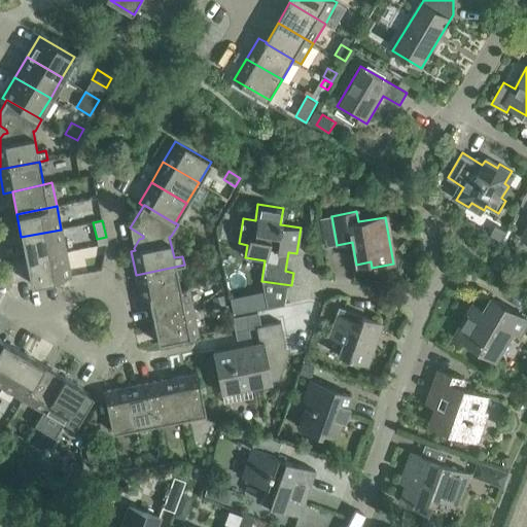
[(26,260),(66,252),(61,230),(21,237),(26,260)]
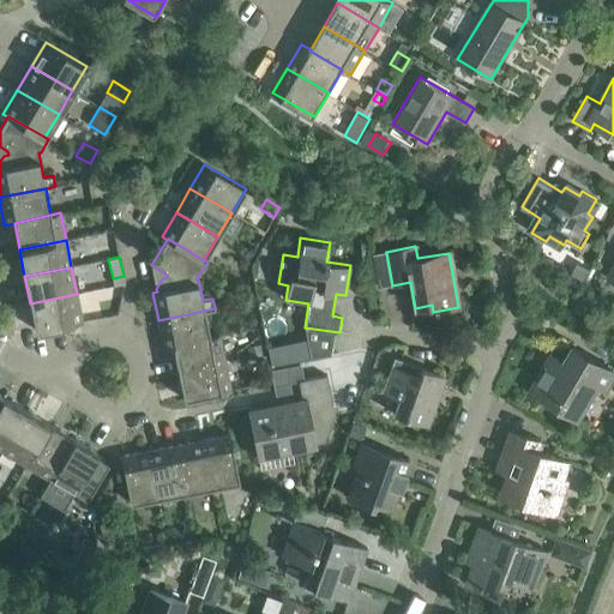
[(36,331),(83,321),(77,294),(30,304),(36,331)]
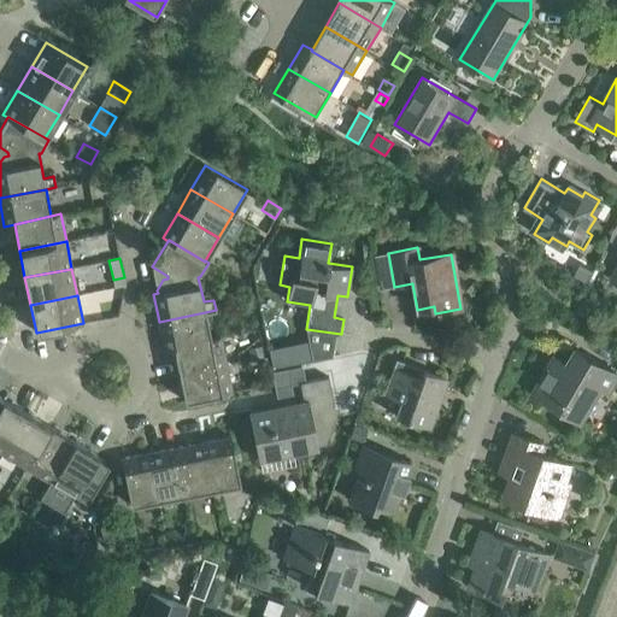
[(211,340),(211,339),(205,312),(159,322),(164,350),(174,347),(211,340)]
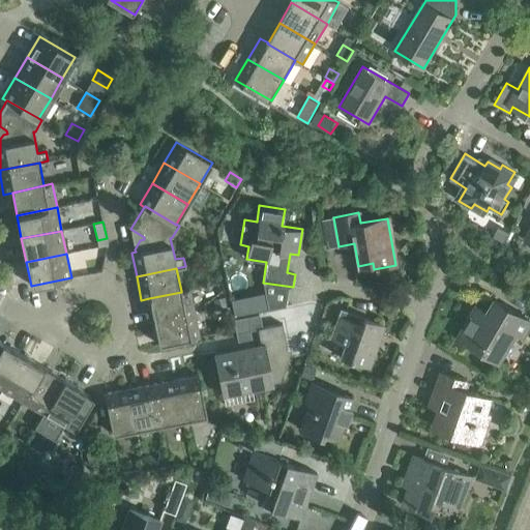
[(189,289),(181,291),(181,292),(149,298),(154,321),(195,313),(189,289)]
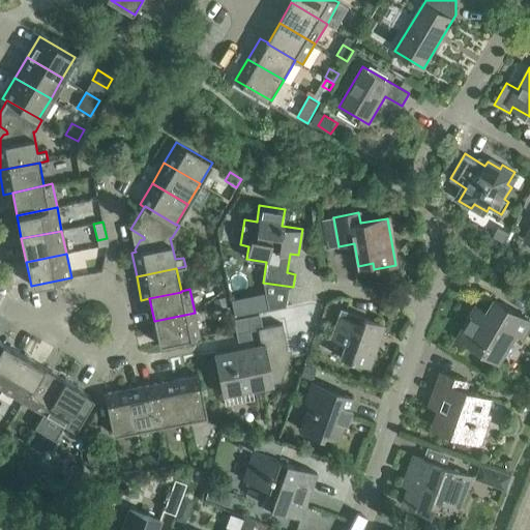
[(254,296),(237,299),(239,313),(256,311),(254,296)]
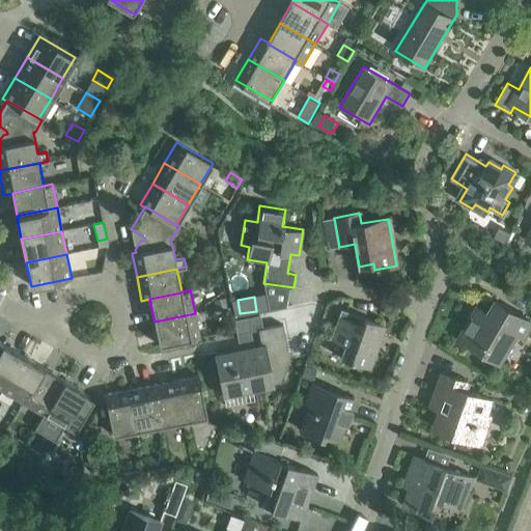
[(225,298),(214,300),(216,309),(227,306),(225,298)]
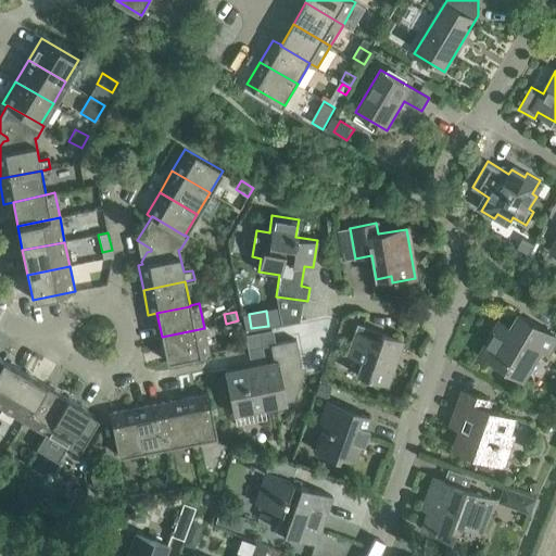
[(481,353),(525,378),(542,348),(550,352),(555,341),(555,336),(519,314),(512,328),(500,321),(481,353)]
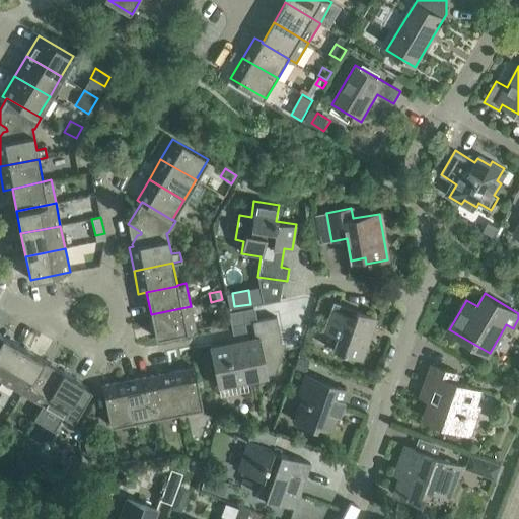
[(155,338),(195,329),(191,306),(151,314),(155,338)]
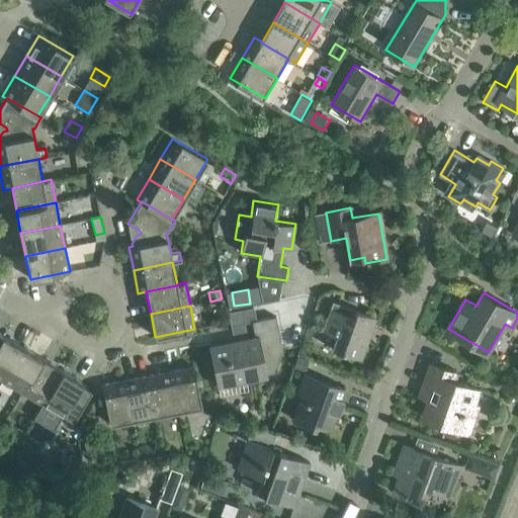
[(242,309),(229,312),(233,334),(247,331),(245,323),(242,309)]
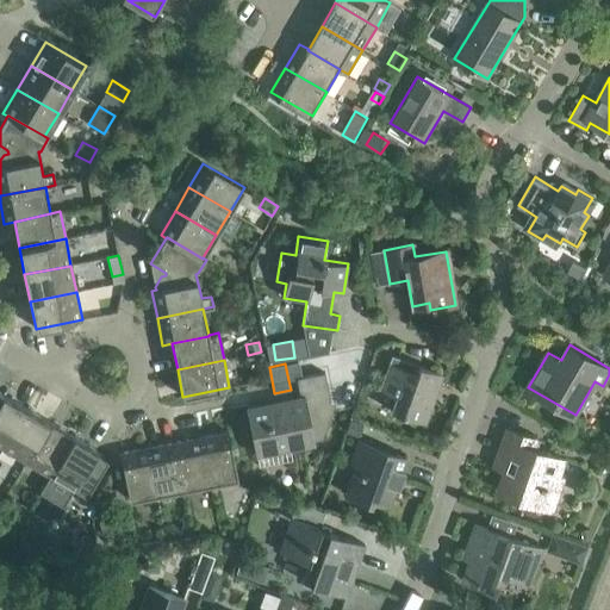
[(391,411),(424,423),(442,374),(419,366),(417,373),(391,363),(380,390),(397,396),(391,411)]
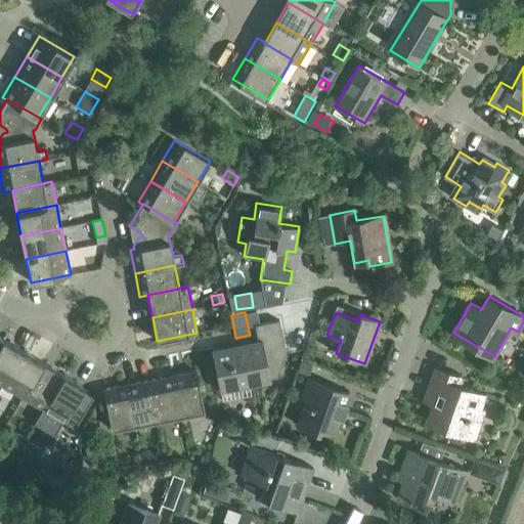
[(212,350),(220,391),(269,381),(268,379),(277,377),(285,356),(281,355),(279,346),(284,346),(278,319),(255,324),(257,337),(258,337),(259,341),(212,350)]
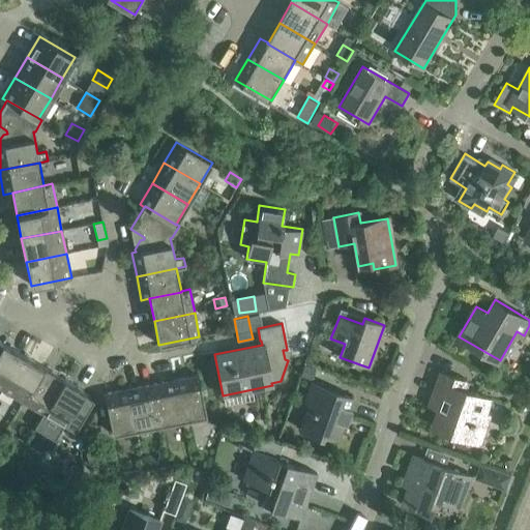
[(0,388),(2,389),(23,354),(2,343),(0,346),(0,388)]
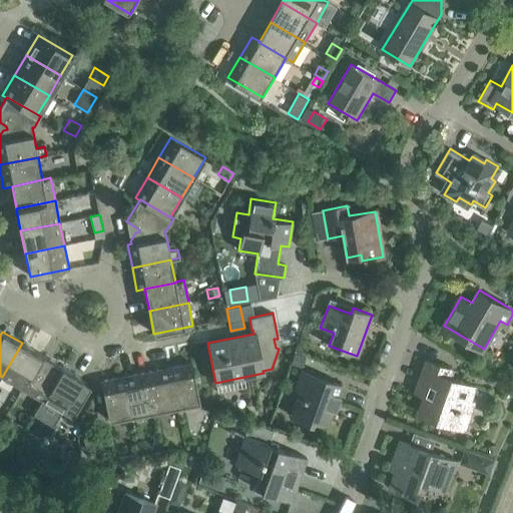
[(21,389),(42,355),(22,343),(2,377),(21,389)]
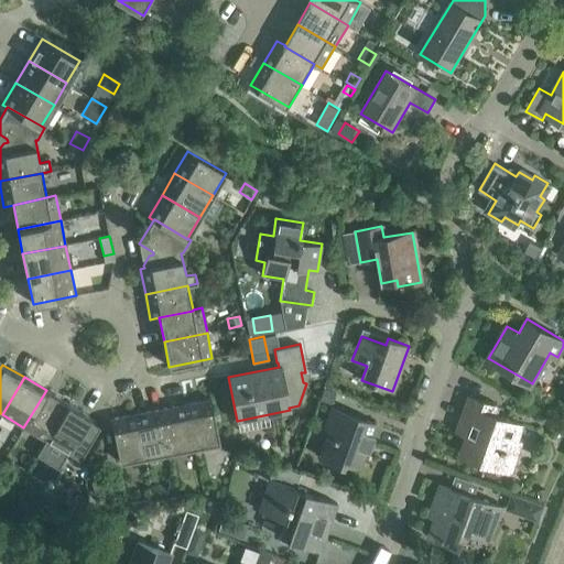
[(337,392),(324,387),(318,399),(333,404),(337,392)]
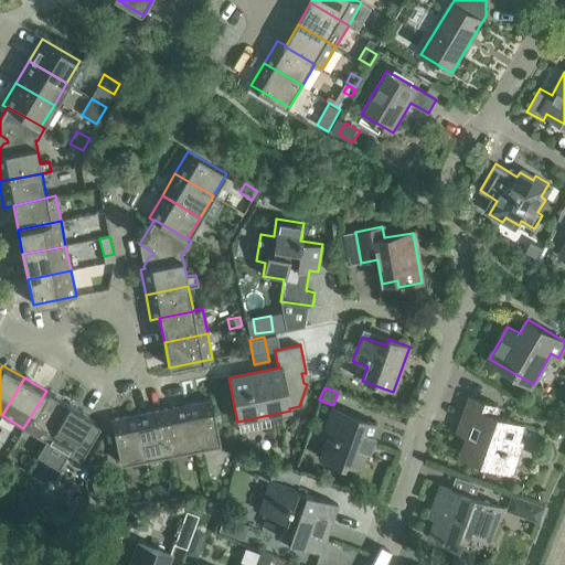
[(45,441),(67,403),(46,391),(23,428),(45,441)]
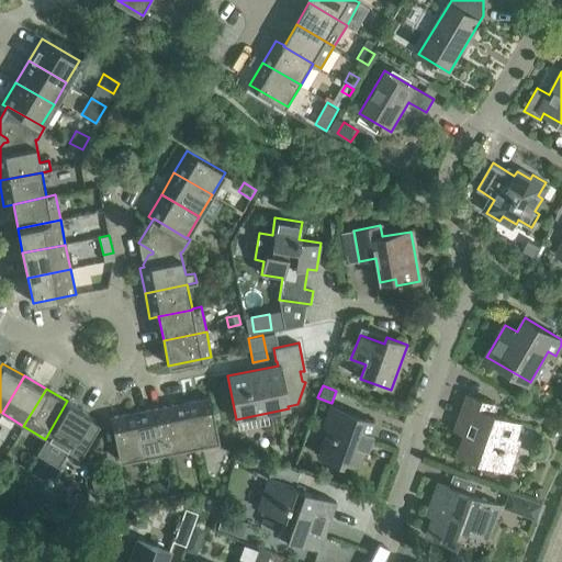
[(469,395),(460,419),(470,424),(459,452),(509,471),(516,450),(513,449),(521,424),(491,413),(493,404),(469,395)]
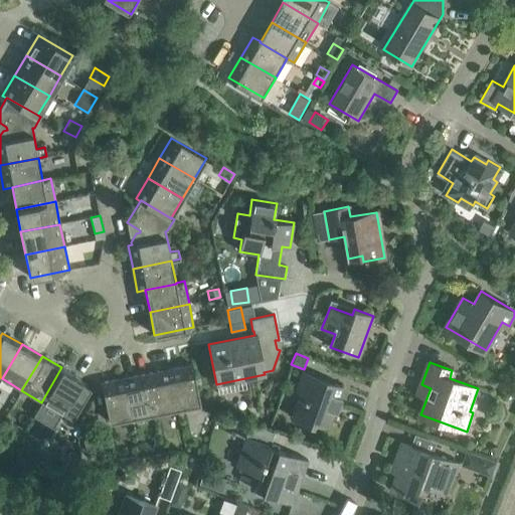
[(200,403),(192,364),(169,369),(177,408),(200,403)]
